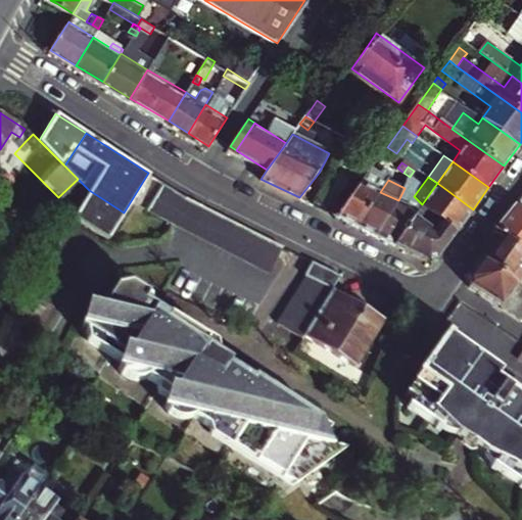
[(414,196),(422,185),(418,182),(411,192),(414,196)]
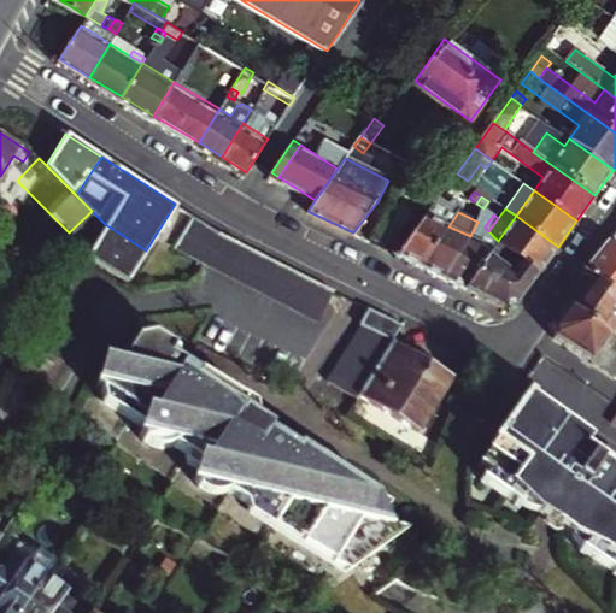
[(174,246),(207,263),(221,270),(317,318),(332,288),(193,216),(174,246)]
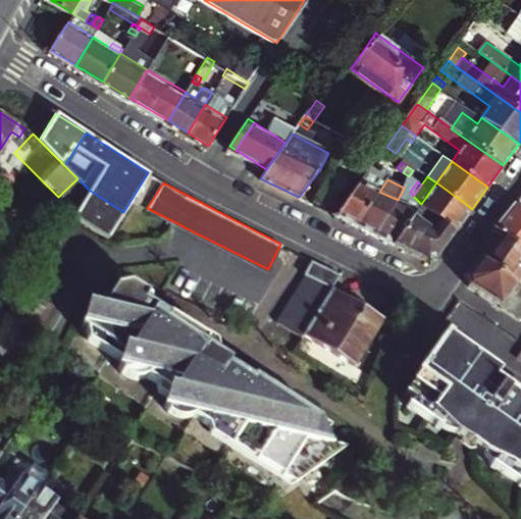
[(379,192),(361,183),(337,216),(355,224),(379,192)]
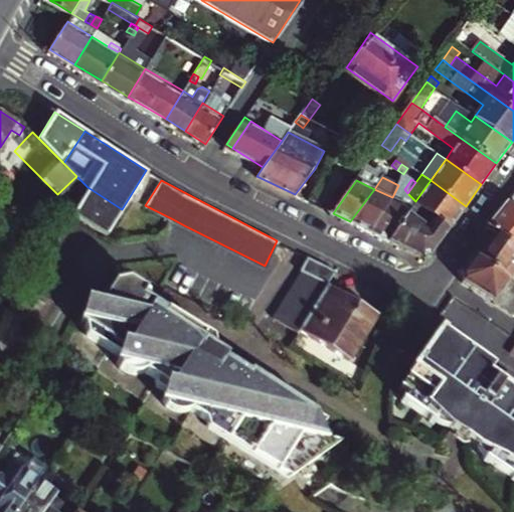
[(415,201),(431,213),(436,217),(450,227),(466,206),(431,180),(415,201)]
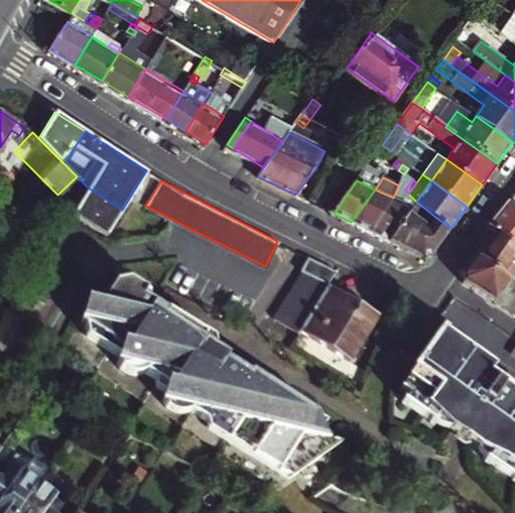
[(122,210),(88,187),(73,213),(99,227),(107,231),(122,210)]
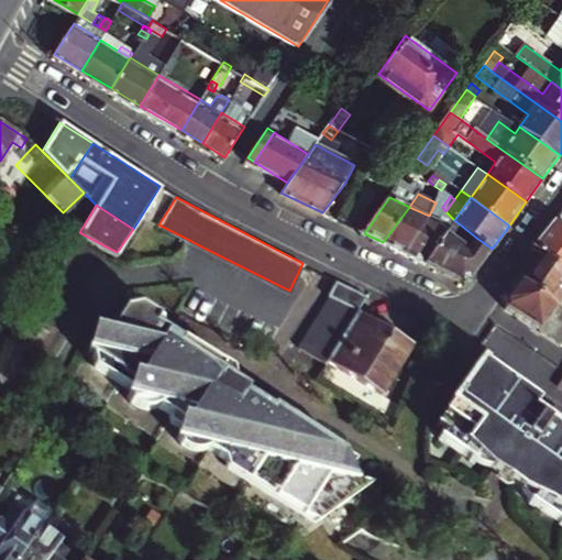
[(429,216),(409,207),(383,242),(405,253),(429,216)]
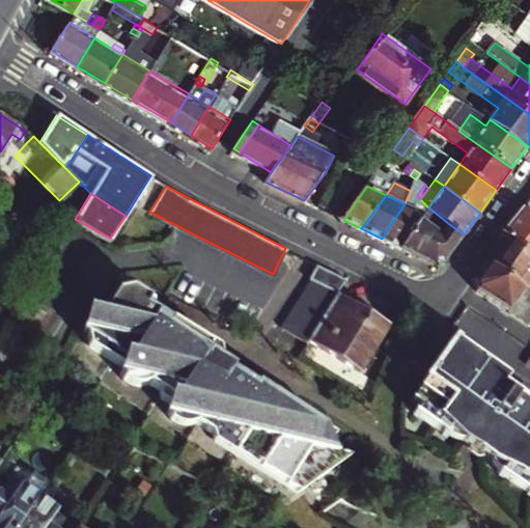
[(424,213),(405,203),(382,239),(400,247),(424,213)]
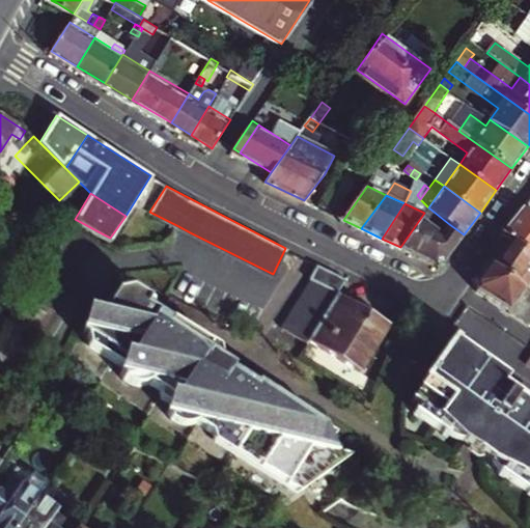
[(513,238),(529,249),(529,214),(522,209),(504,231),(513,238)]
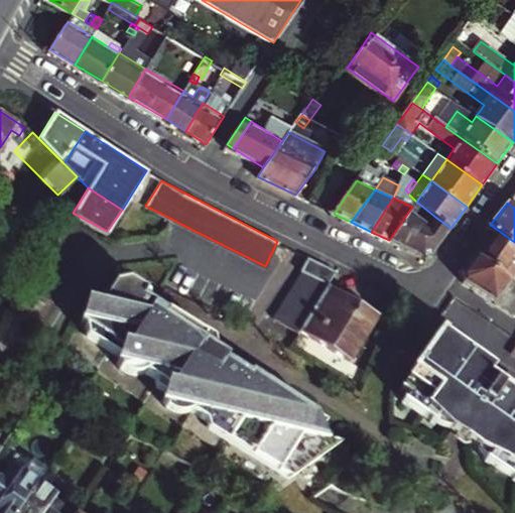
[(416,210),(412,207),(389,240),(407,249),(415,239),(421,237),(422,236),(436,218),(431,214),(425,223),(413,215),(416,210)]
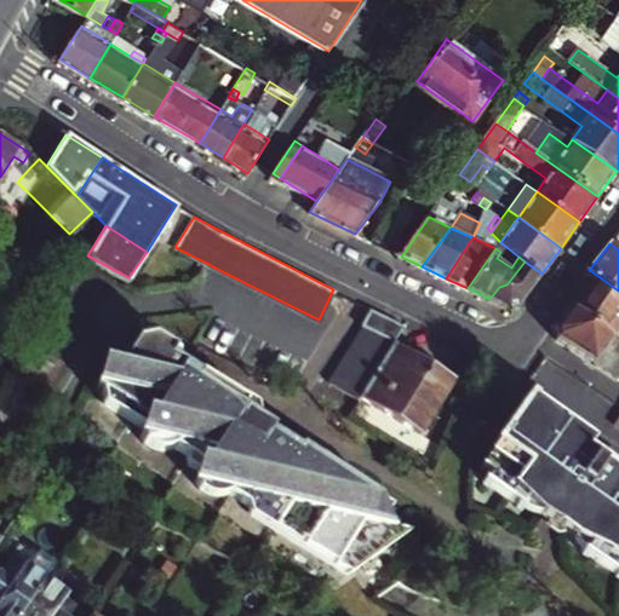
[(69,353),(110,286),(119,272),(87,255),(80,268),(39,335),(69,353)]
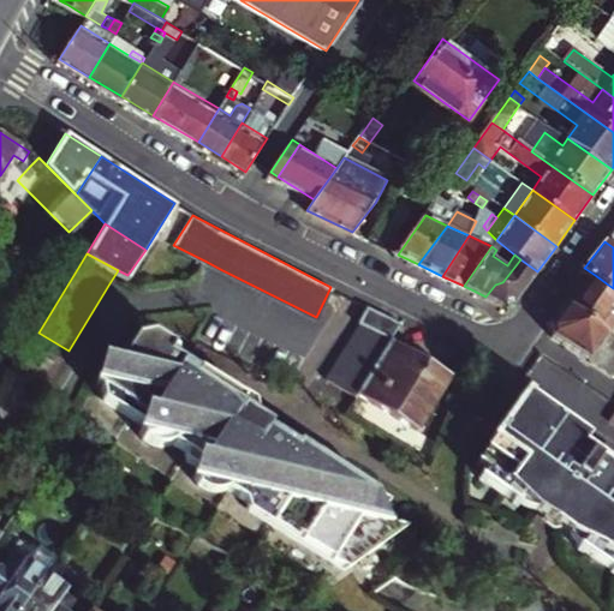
[(495,285),(486,297),(504,305),(514,303),(537,271),(520,259),(504,281),(502,282),(495,285)]
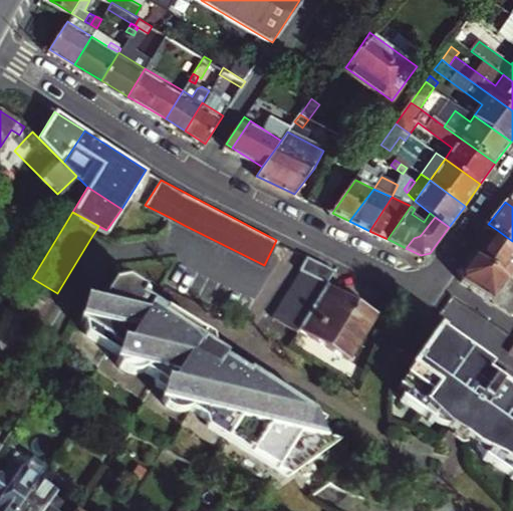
[(512,241),(497,230),(479,254),(502,272),(511,259),(512,257),(512,241)]
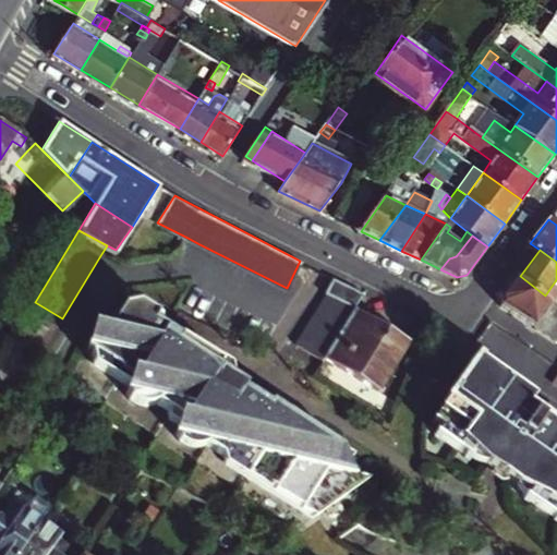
[(500,294),(501,304),(556,340),(556,303),(554,302),(545,296),(520,276),(516,273),(500,294)]
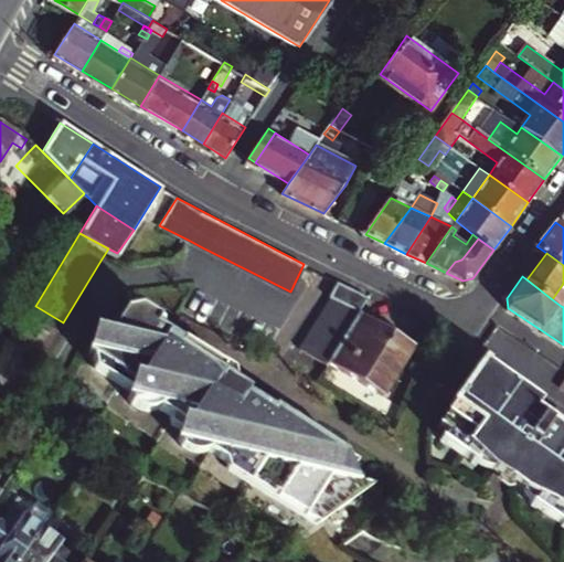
[(340,339),(348,327),(357,313),(359,309),(366,295),(334,279),(327,294),(330,296),(298,348),(325,364),(328,359),(331,352),(340,339)]
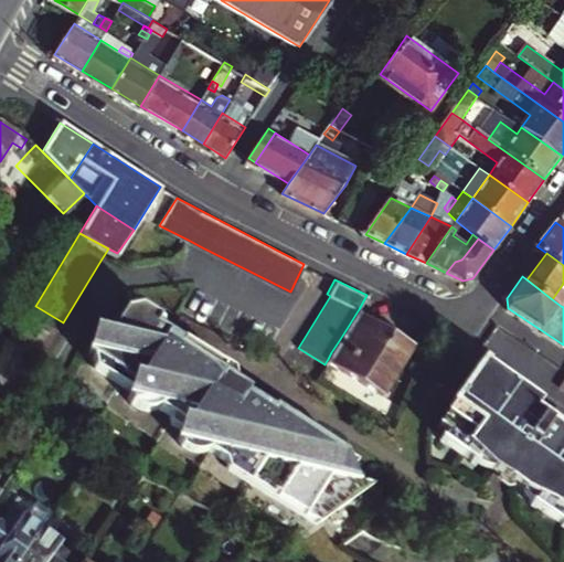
[(563,285),(562,285),(552,299),(561,306),(563,301),(563,285)]
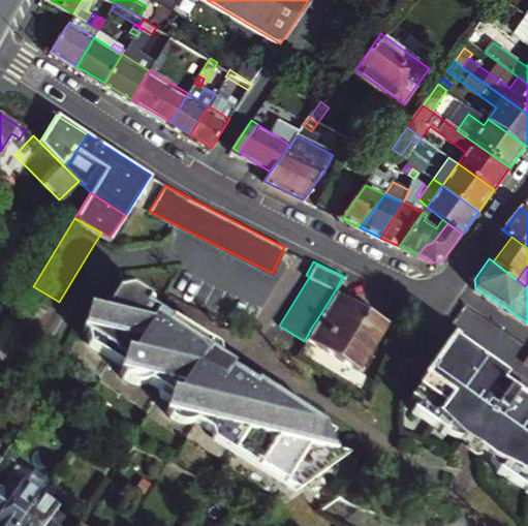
[(255,375),(254,378),(233,366),(235,362),(208,346),(211,341),(146,305),(149,299),(121,282),(97,323),(87,325),(83,333),(114,351),(113,354),(126,362),(121,371),(125,377),(144,372),(151,376),(147,383),(173,398),(165,410),(169,416),(187,411),(195,415),(194,419),(302,482),(351,442),(336,440),(322,416),(255,375)]
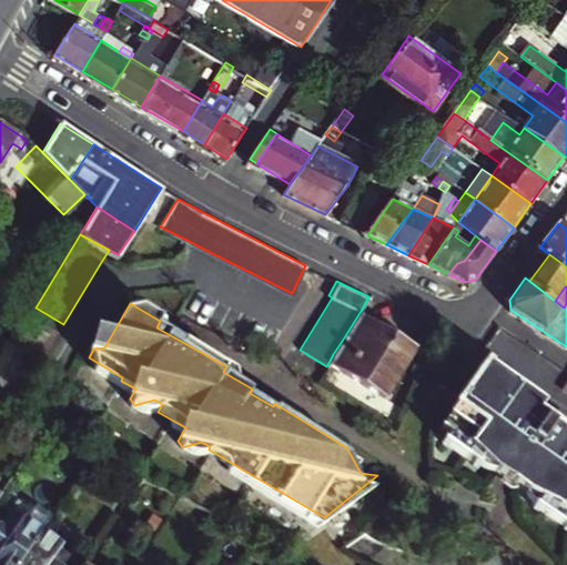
[(350,329),(342,341),(333,354),(330,361),(383,393),(414,344),(361,311),(358,314),(350,329)]
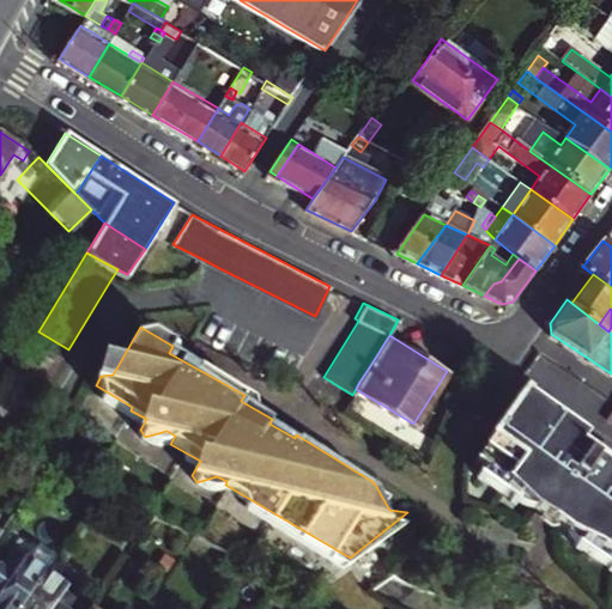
[(611,461),(586,443),(592,434),(528,390),(479,458),(491,467),(484,475),(520,501),(526,494),(569,528),(586,536),(581,543),(611,565),(611,461)]
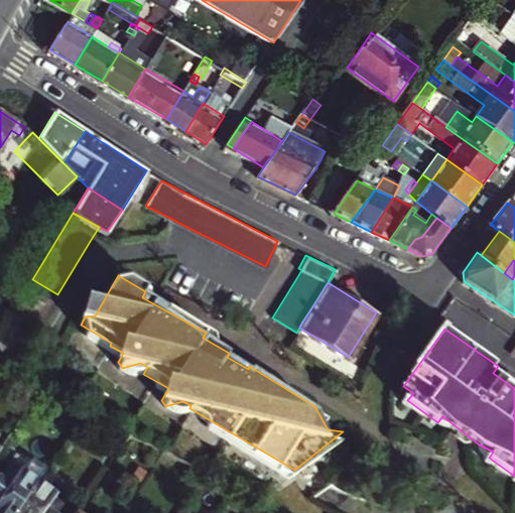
[(10,461),(4,470),(31,489),(37,480),(10,461)]
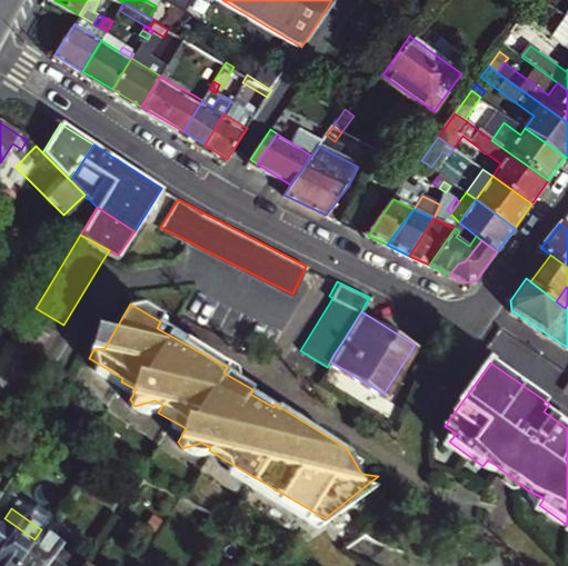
[(0,524),(0,565),(16,565),(35,539),(5,518),(0,524)]
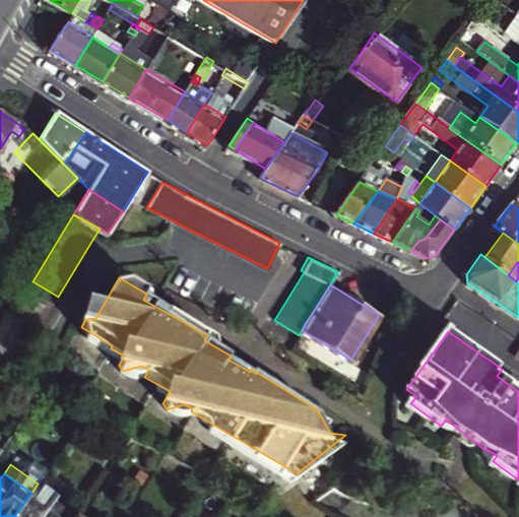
[(38,483),(31,493),(61,513),(67,504),(38,483)]
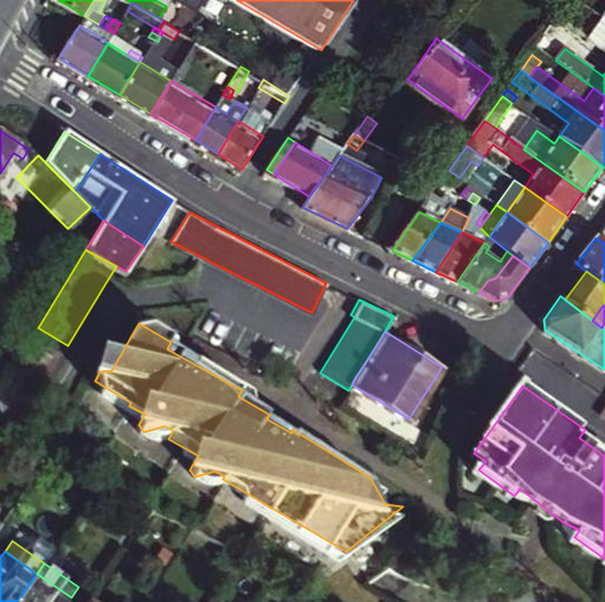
[(66,601),(71,597),(37,574),(17,601),(66,601)]
